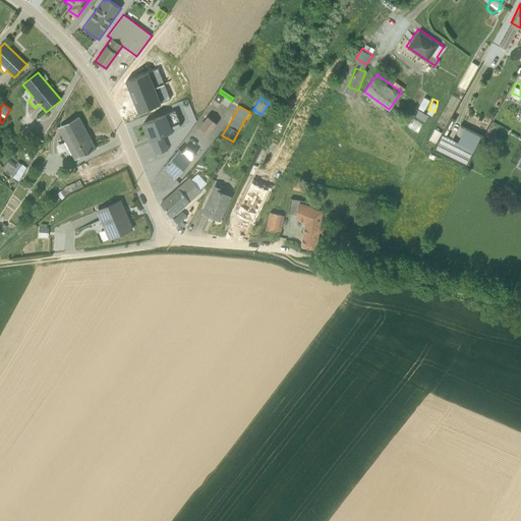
[(181,126),(175,111),(142,124),(156,155),(168,150),(162,136),(174,131),(173,129),(181,126)]
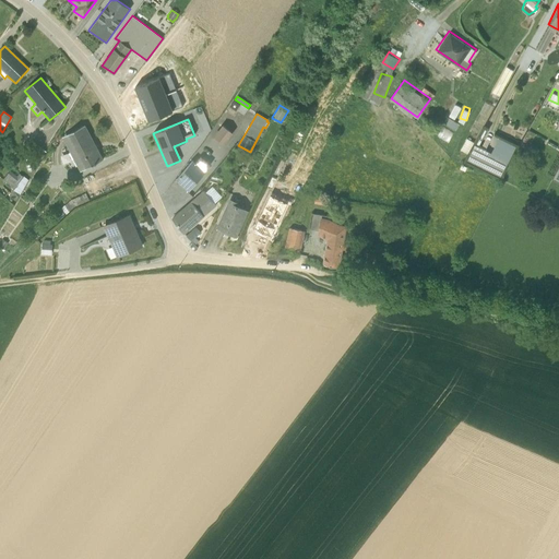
[(61,137),(70,152),(68,153),(75,167),(76,166),(80,171),(103,159),(84,125),(61,137)]
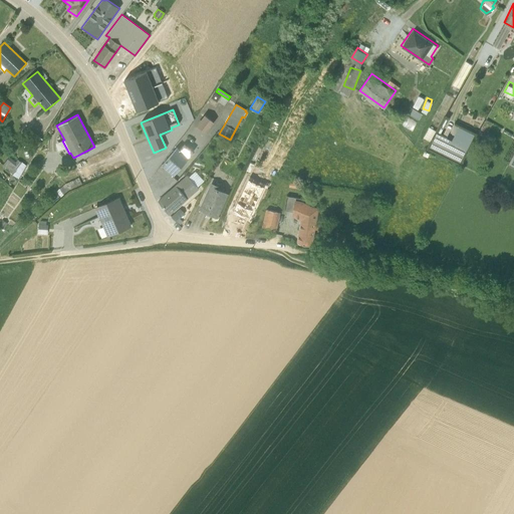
[(213,122),(205,116),(197,125),(206,133),(213,122)]
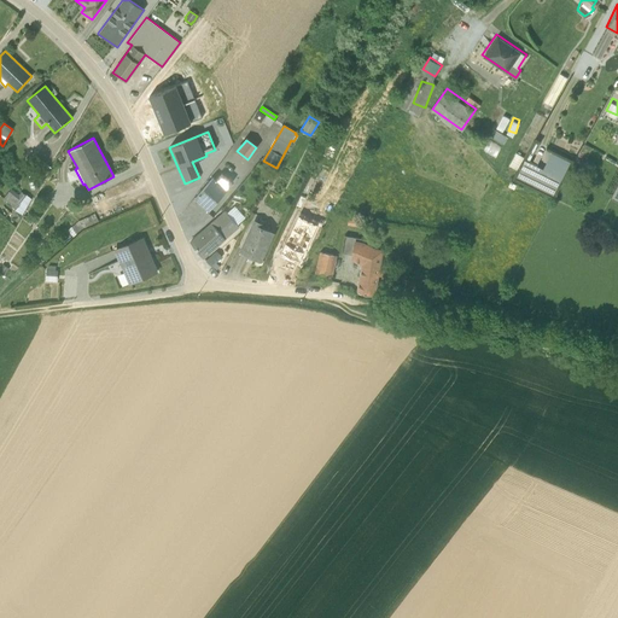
[(526,155),(518,173),(555,190),(571,155),(553,146),(544,163),(526,155)]
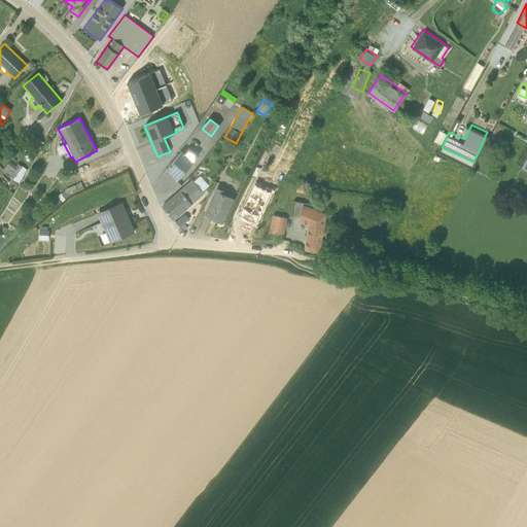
[(32,134),(28,139),(38,148),(43,143),(32,134)]
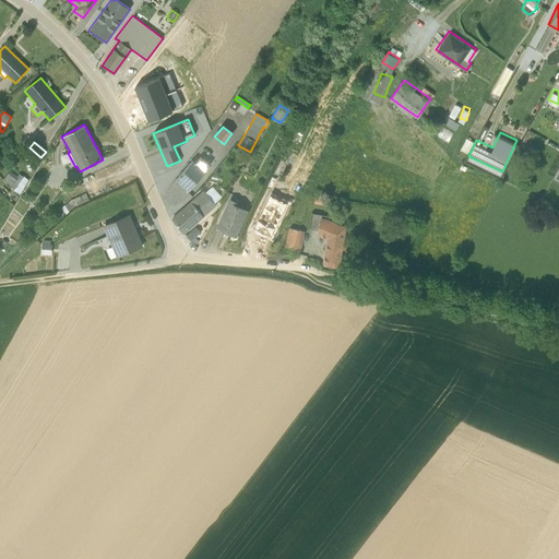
[(24,159),(28,171),(35,170),(31,157),(24,159)]
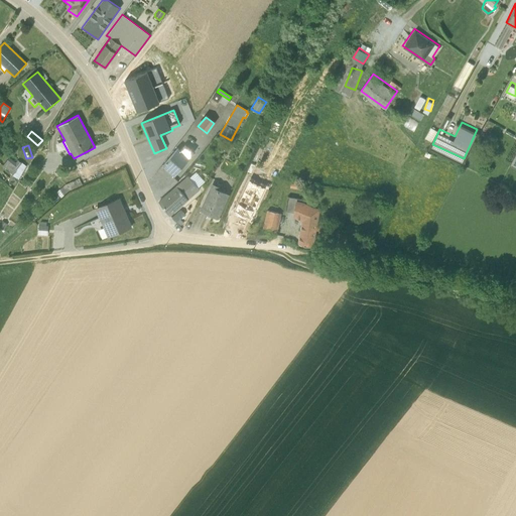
[(177,148),(162,165),(174,175),(192,153),(184,146),(180,150),(177,148)]
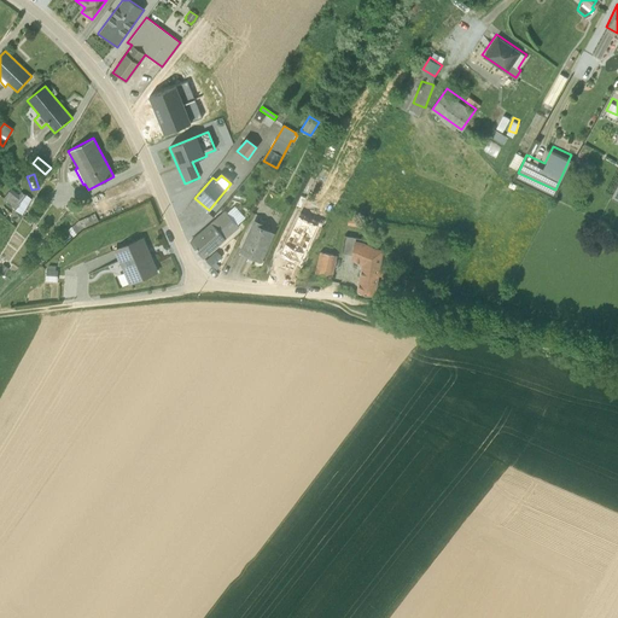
[(4,199),(22,216),(31,199),(25,194),(25,196),(21,192),(18,194),(11,188),(4,199)]
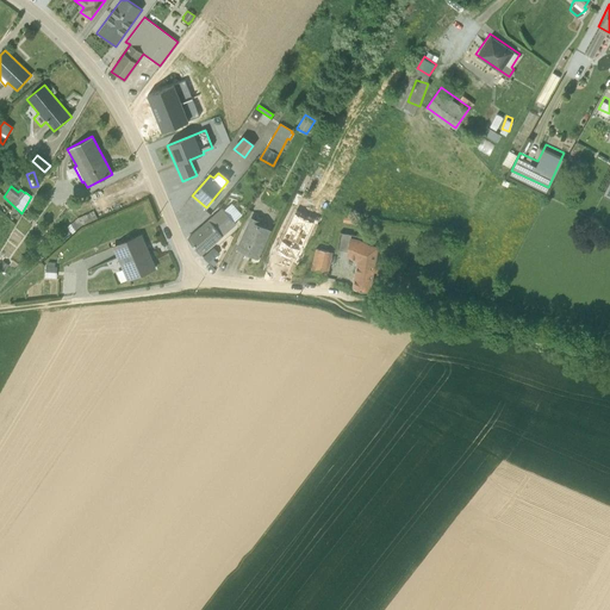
[(187,240),(200,255),(235,224),(234,222),(242,215),(231,204),(187,240)]
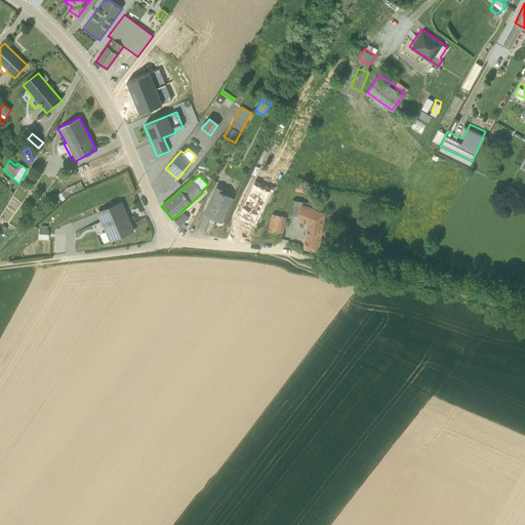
[(62,202),(70,195),(83,189),(80,182),(66,188),(56,196),(62,202)]
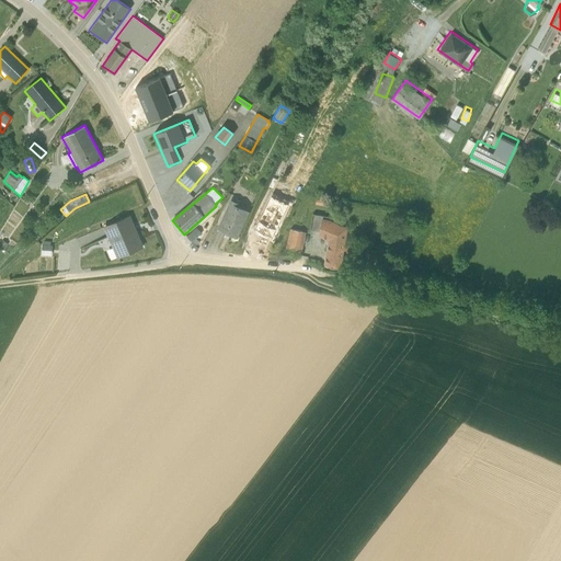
[(240,204),(230,199),(216,229),(237,239),(249,212),(239,207),(240,204)]
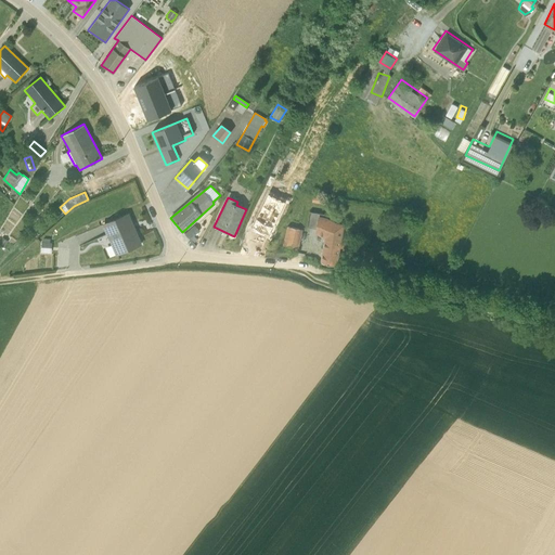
[(280,208),(265,201),(252,228),(267,235),(280,208)]
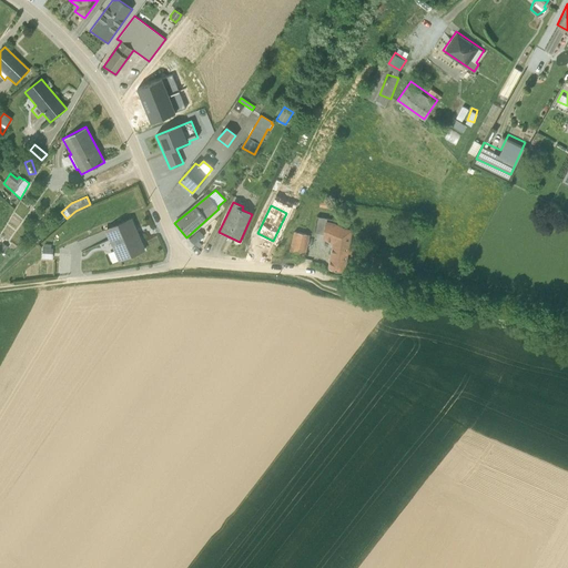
[(332,222),(332,220),(316,217),(314,233),(323,235),(322,239),(333,241),(328,265),(344,269),(347,250),(352,251),(353,242),(350,241),(352,226),(332,222)]
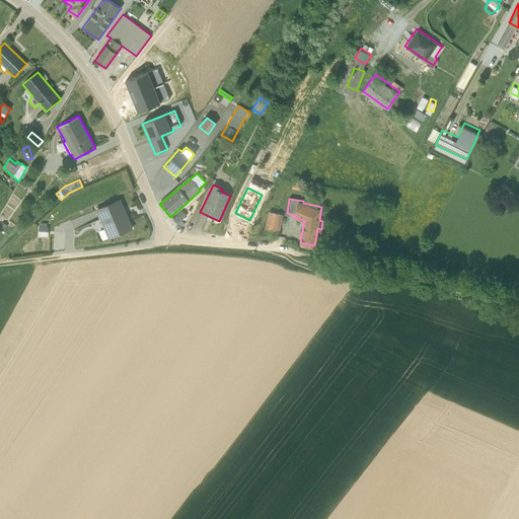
[(131,228),(119,200),(96,210),(108,238),(131,228)]
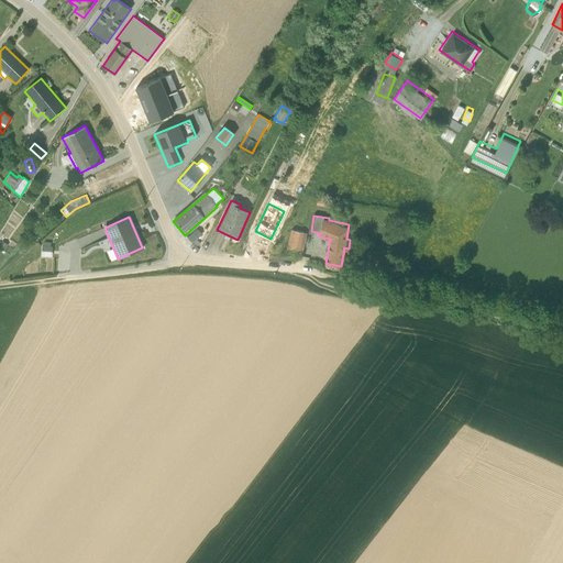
[(197,230),(187,239),(191,243),(192,243),(197,246),(199,244),(196,240),(201,235),(197,230)]
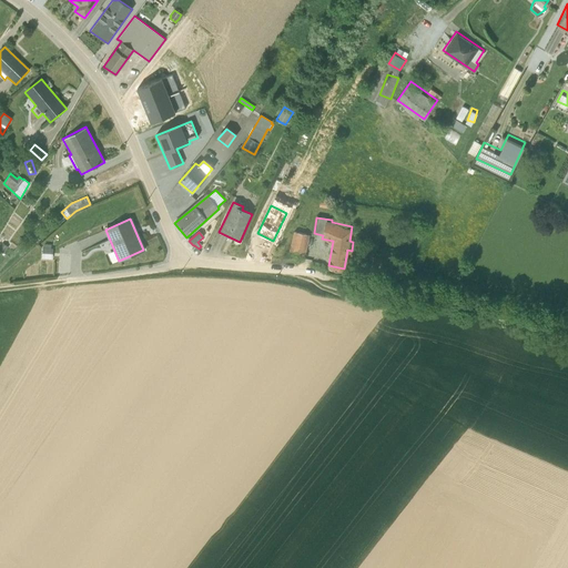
[(310,236),(293,232),(287,254),(304,259),(310,236)]
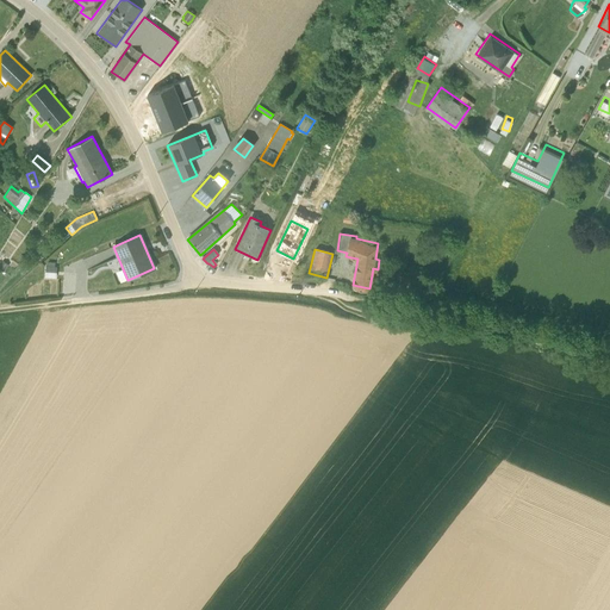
[(55,265),(47,263),(45,277),(55,278),(56,267),(54,267),(55,265)]
